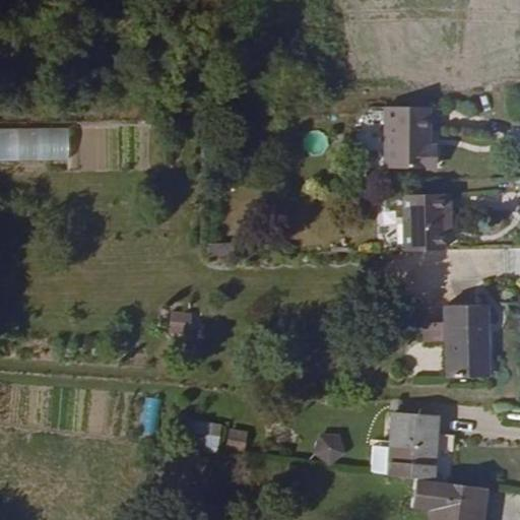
[(428,134),(425,134),(424,96),(380,99),(382,159),(428,156),(428,134)]
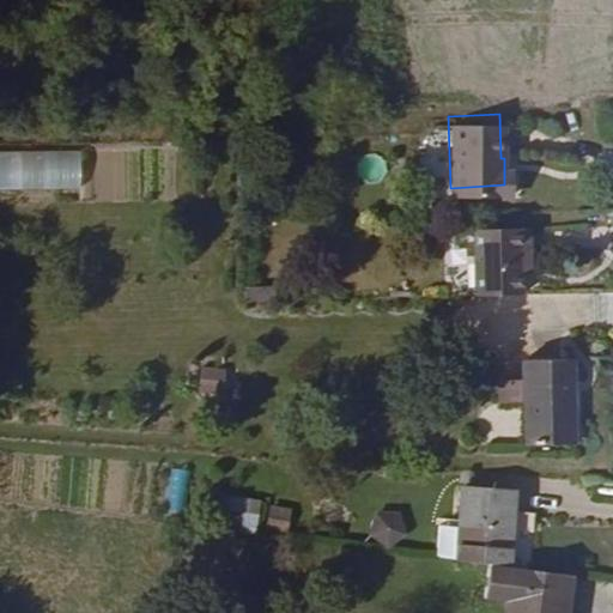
[(0,188),(80,190),(82,152),(0,150),(0,188)]
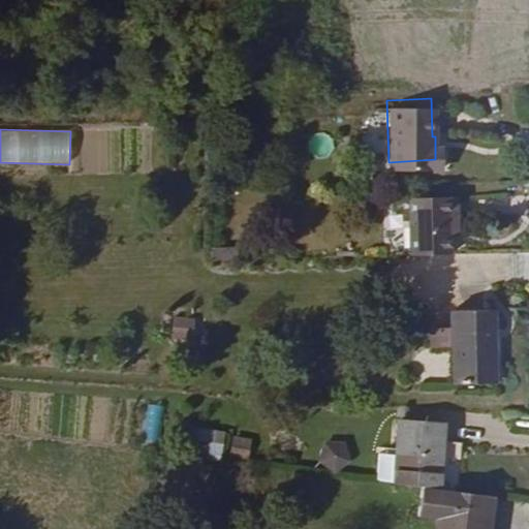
[(446,223),(454,222),(454,190),(406,191),(407,248),(446,247),(446,223)]
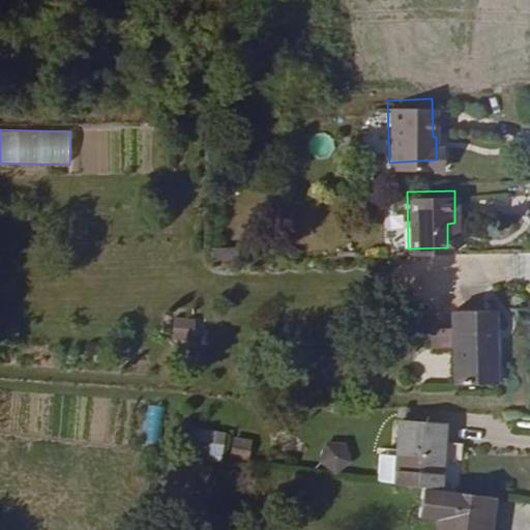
[(208,253),(233,252),(233,240),(208,241),(208,253)]
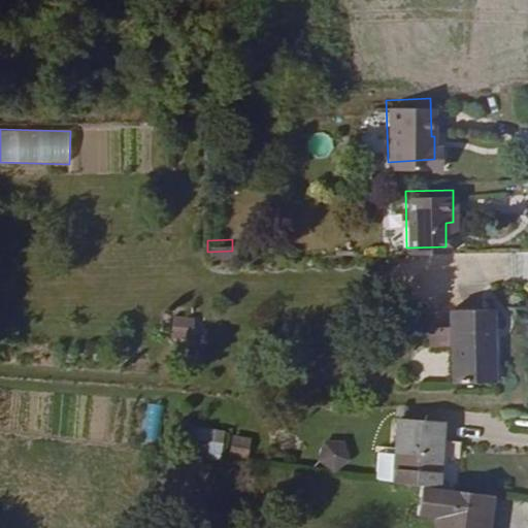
[(491,310),(448,311),(448,330),(491,332),(491,310)]
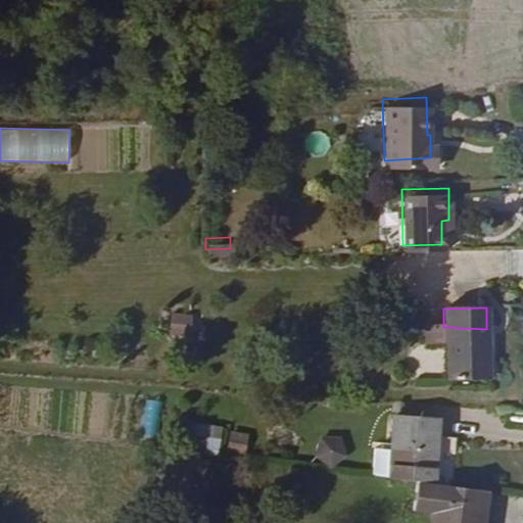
[(169,336),(191,336),(192,314),(169,313),(169,336)]
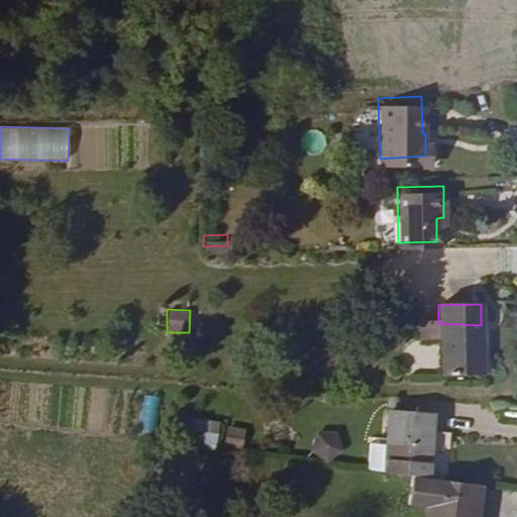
[(419,322),(418,342),(438,342),(438,323),(419,322)]
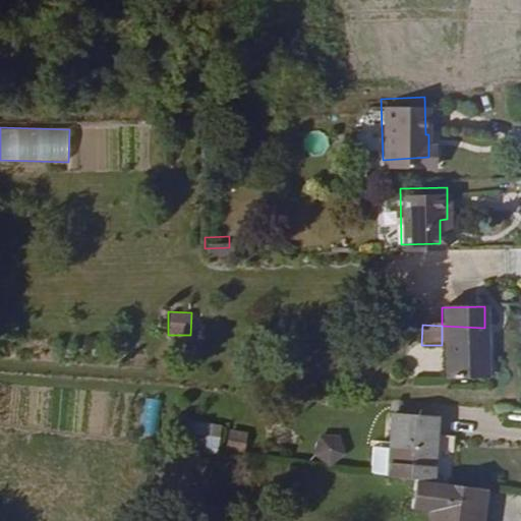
[(485,380),(484,328),(442,326),(442,345),(442,380),(485,380)]
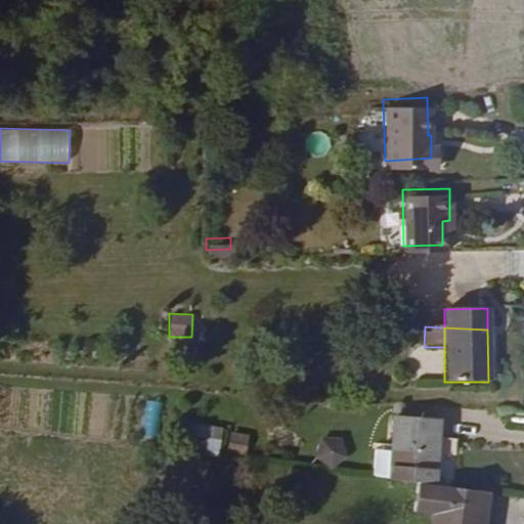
[(143,400),(141,438),(159,439),(161,401),(143,400)]
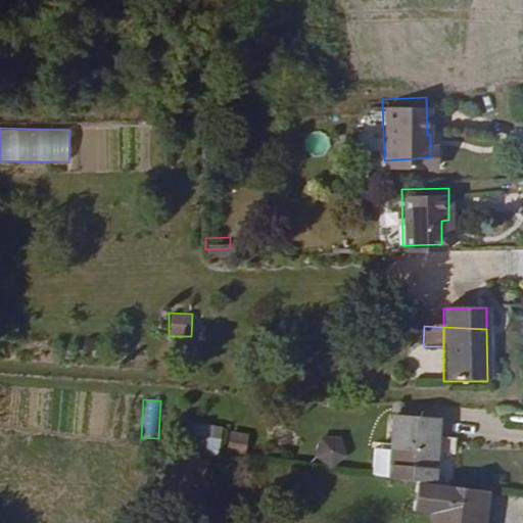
[(381,418),(378,483),(402,486),(421,489),(421,481),(440,482),(441,437),(424,436),(424,420),(381,418)]
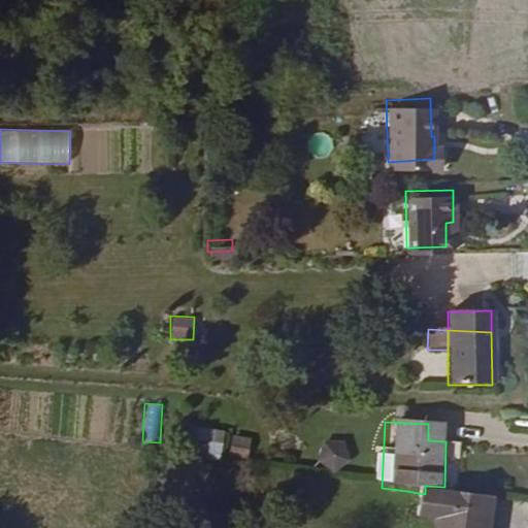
[(248,457),(252,437),(233,434),(230,454),(248,457)]
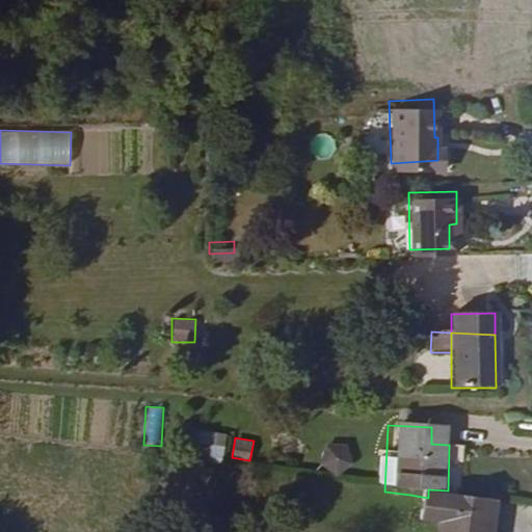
[(320,469),(345,474),(350,446),(325,442),(320,469)]
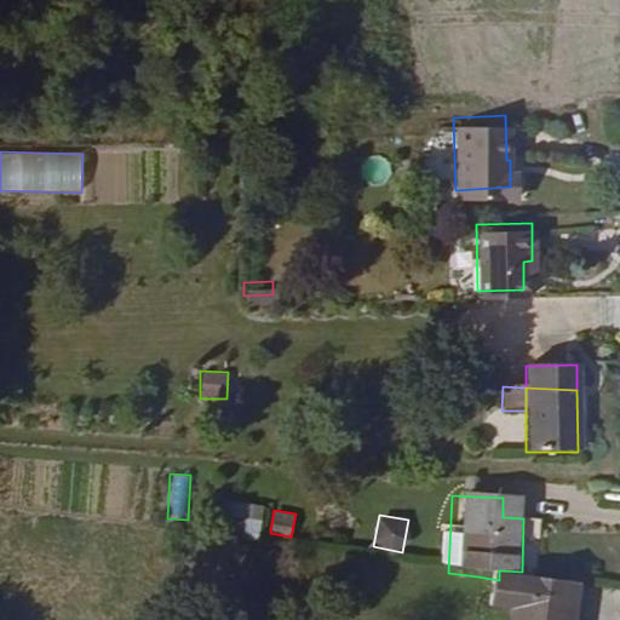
[(240,538),(258,541),(262,521),(244,517),(240,538)]
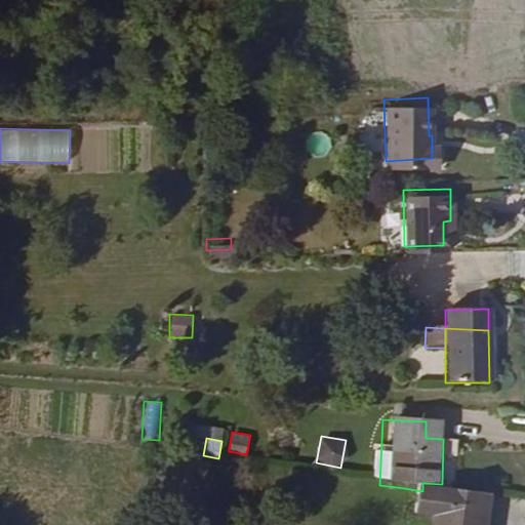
[(472,524),(476,498),(422,491),(404,488),(401,515),(425,519),(422,524),(472,524)]
